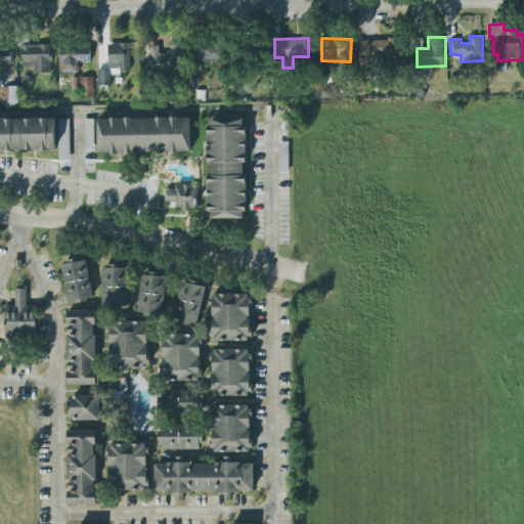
[(360,39),(360,61),(400,62),(401,40),(360,39)]
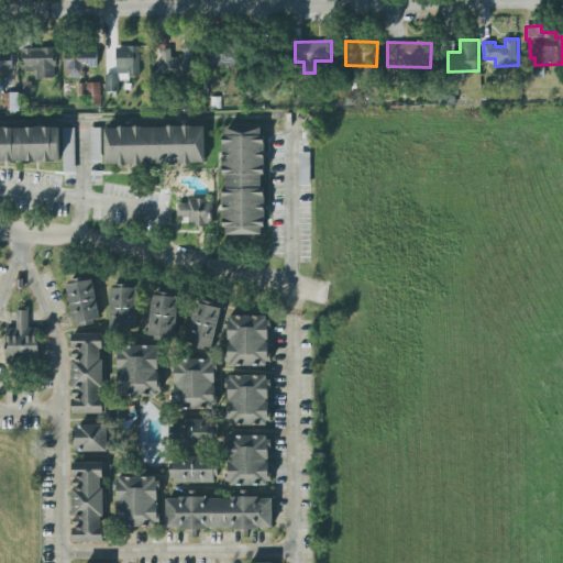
[(162,77),(194,78),(195,45),(184,45),(184,58),(172,58),(172,51),(163,51),(162,77)]
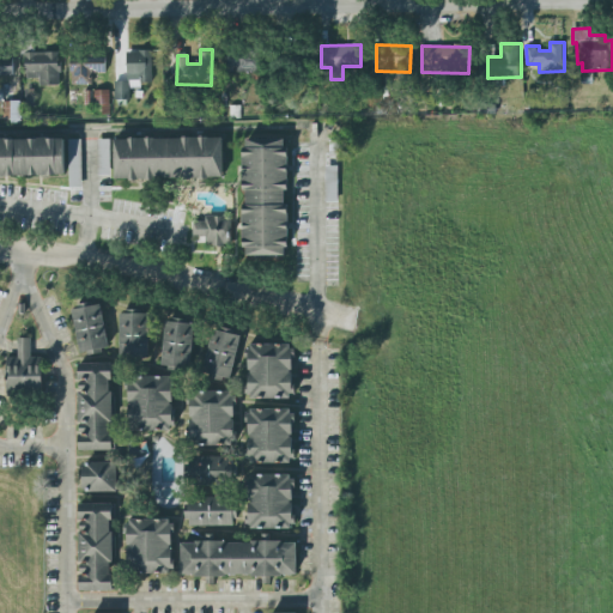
[(259,49),(231,50),(231,73),(260,73),(259,49)]
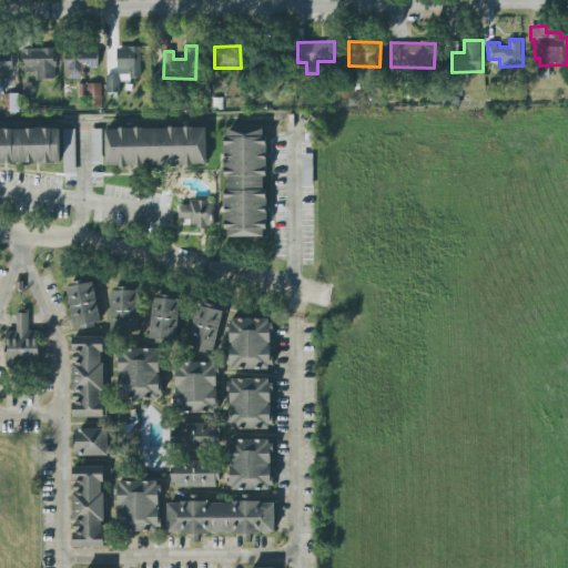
[(22,49),(24,72),(36,72),(37,81),(47,81),(54,78),(57,67),(57,56),(53,48),(22,49)]
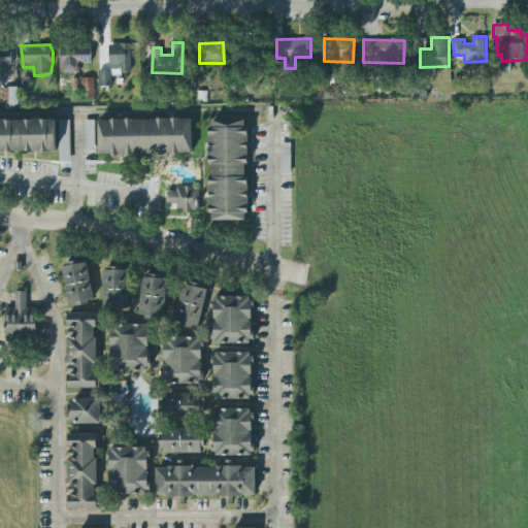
[(78,73),(78,63),(93,63),(93,44),(60,45),(61,73),(78,73)]
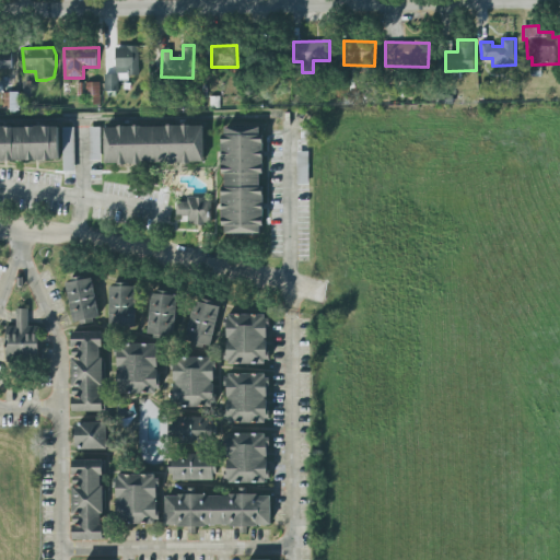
[(116,47),(117,74),(105,76),(105,91),(118,91),(118,80),(128,80),(128,77),(139,77),(138,47),(116,47)]
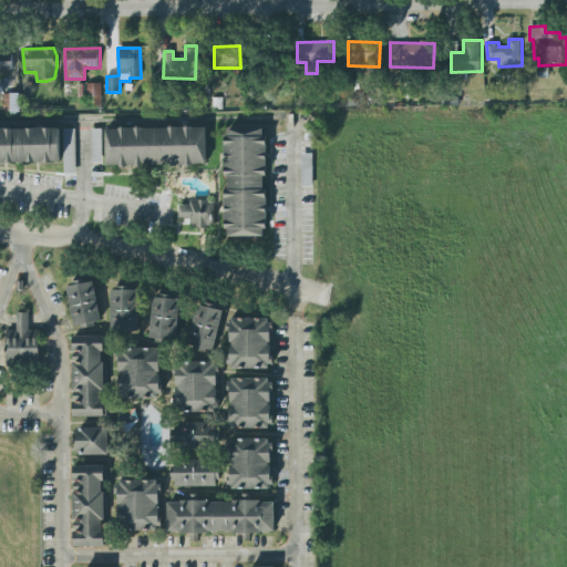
[(0,49),(0,73),(0,70),(13,70),(12,49),(0,49)]
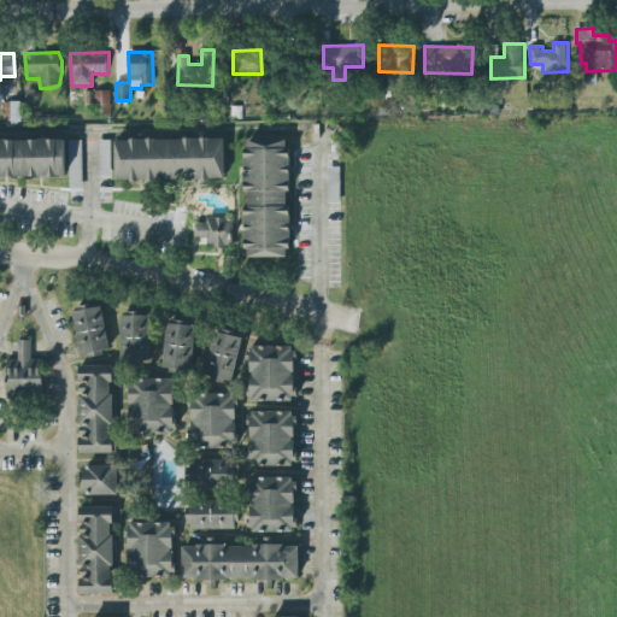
[(4,103),(5,123),(23,122),(22,101),(4,103)]
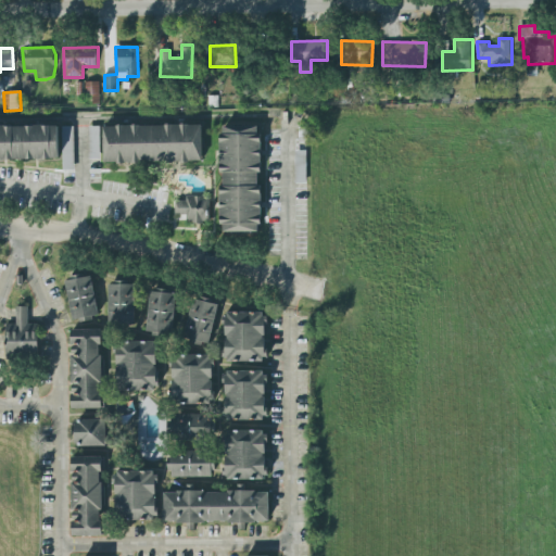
[(102,125),(103,162),(201,160),(201,124),(102,125)]
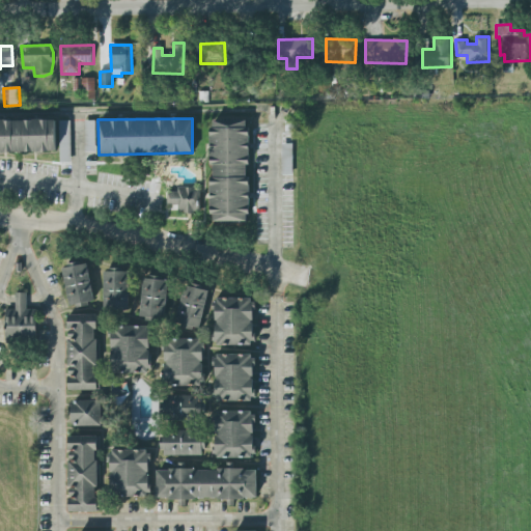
[(214,120),(211,136),(212,165),(215,180),(212,184),(211,217),(214,217),(214,224),(247,224),(248,219),(250,217),(250,165),(249,135),(248,126),(248,123),(245,122),(244,119),(214,120)]
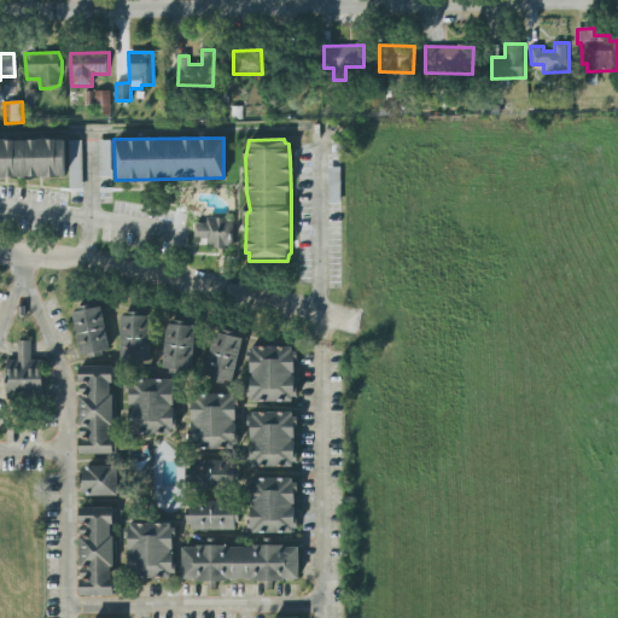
[(0,176),(71,176),(71,188),(83,188),(83,140),(0,140),(0,176)]
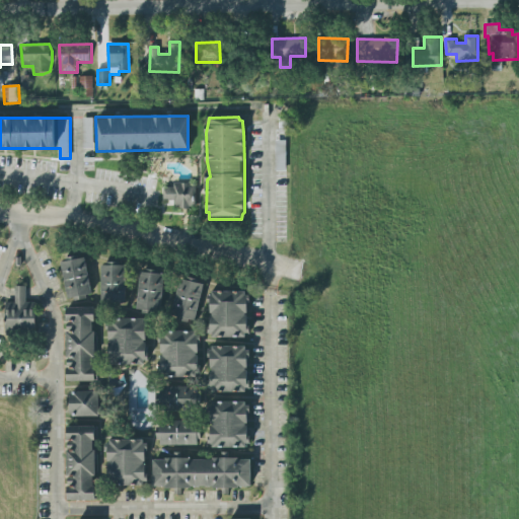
[(94,118),(83,118),(84,149),(95,148),(94,118)]
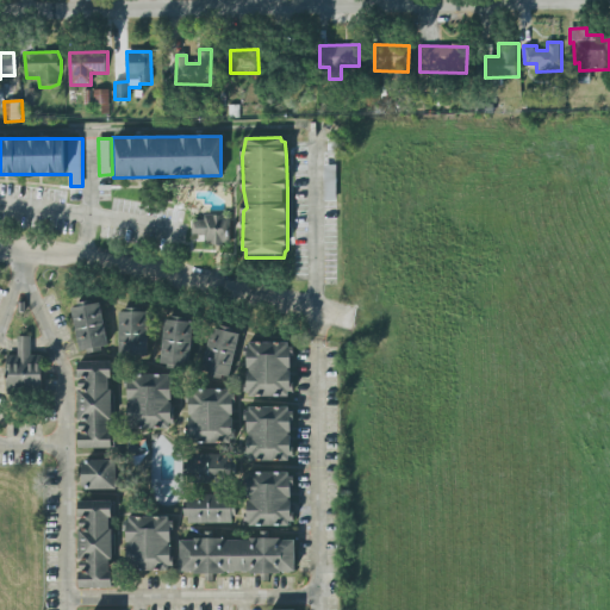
[(338,200),(337,165),(324,166),(325,201),(338,200)]
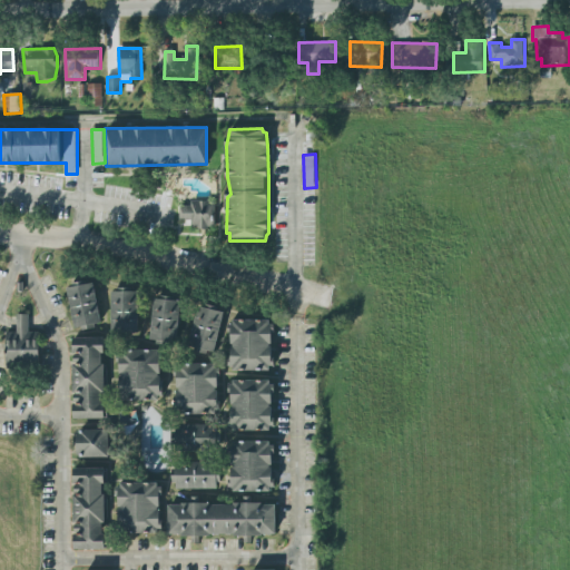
[(182,206),(182,219),(193,219),(194,228),(216,228),(215,200),(192,202),(192,206),(182,206)]
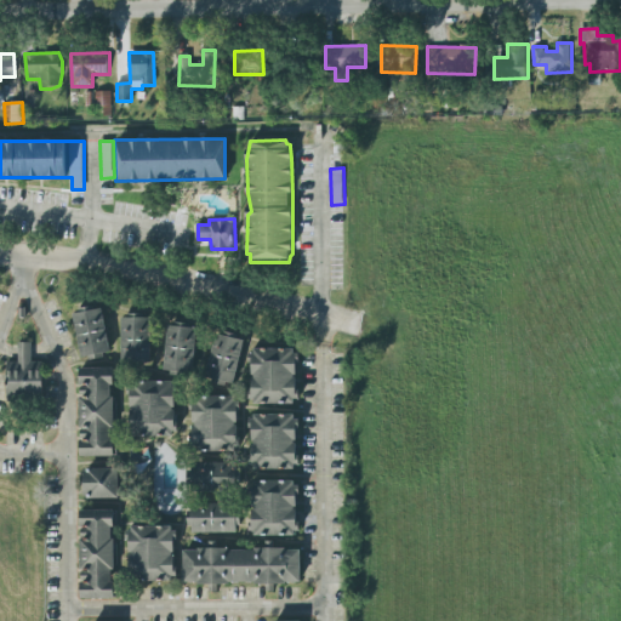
[(73,317),(81,359),(89,359),(90,364),(97,364),(104,362),(103,355),(110,353),(102,311),(95,311),(93,308),(80,311),(80,314),(73,317)]
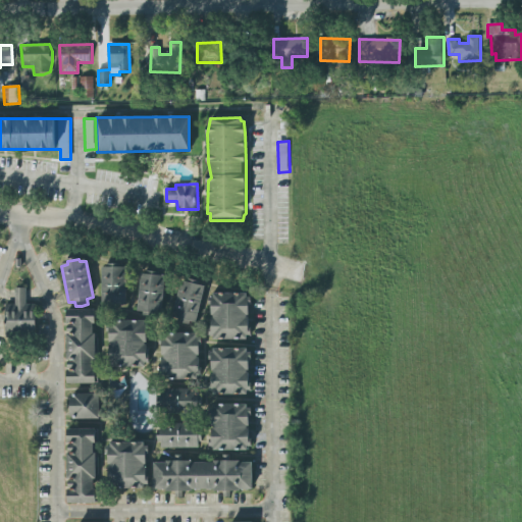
[(102,306),(108,306),(108,309),(114,310),(120,309),(119,306),(126,306),(126,301),(126,268),(120,269),(120,265),(114,267),(108,265),(108,269),(102,269),(102,306)]
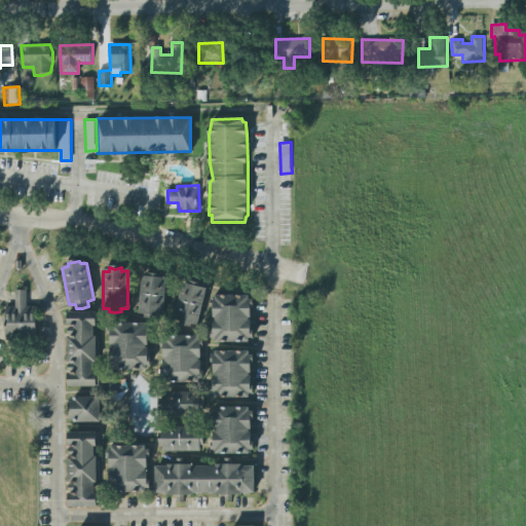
[(142,275),(148,275),(151,272),(161,274),(162,277),(166,279),(163,315),(157,316),(156,318),(150,318),(144,317),(139,314),(142,275)]
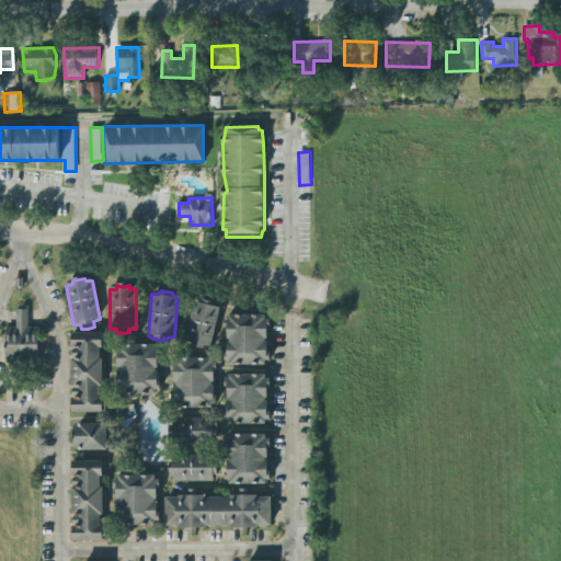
[(195,301),(185,341),(192,343),(191,346),(197,348),(205,348),(210,347),(220,308),(216,306),(214,304),(207,302),(195,301)]
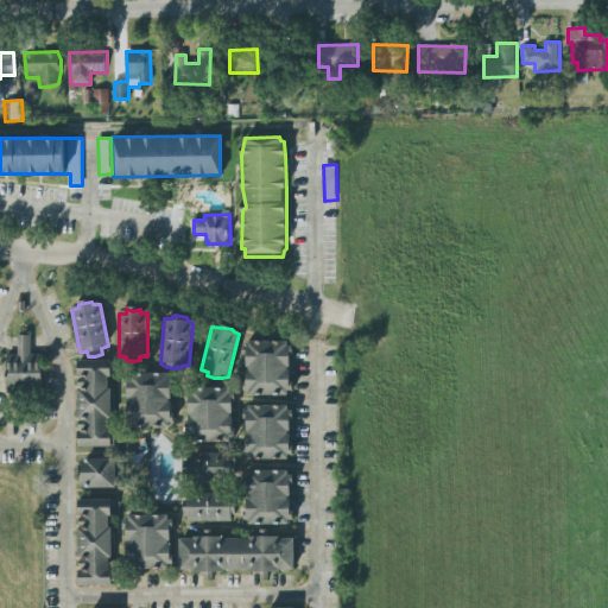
[(6,356),(19,356),(18,337),(31,337),(31,355),(42,355),(43,391),(7,391),(6,356)]
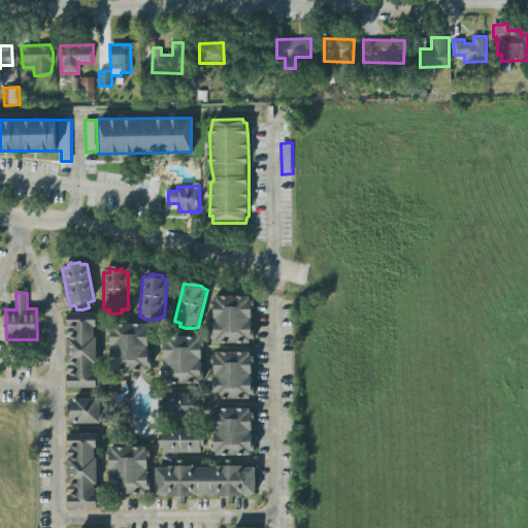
[(215,301),(210,301),(210,306),(213,309),(213,331),(210,333),(210,339),(215,340),(216,343),(248,343),(250,340),(254,339),(254,332),(252,330),(252,309),(255,307),(255,300),(250,300),(250,296),(215,297),(215,301)]
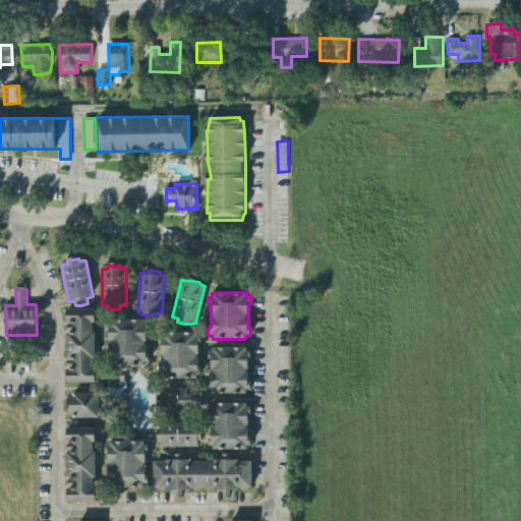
[(67,310),(95,309),(96,325),(93,325),(93,334),(96,334),(96,360),(93,361),(94,370),(97,370),(97,382),(95,385),(67,386),(67,374),(67,310)]
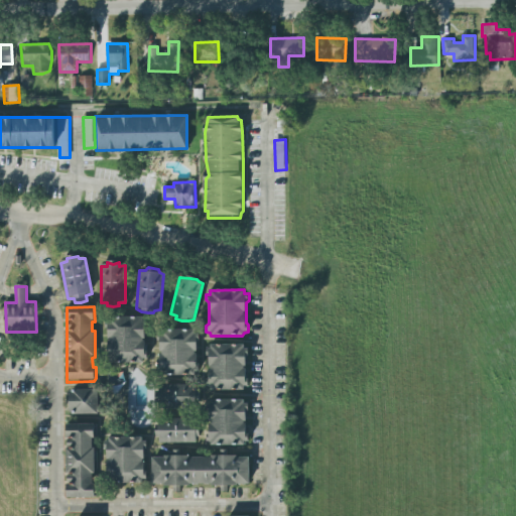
[(108,317),(143,316),(143,320),(147,320),(148,326),(145,328),(145,352),(147,351),(148,360),(145,360),(143,364),(109,365),(109,350),(108,339),(108,330),(106,329),(105,326),(108,326),(108,317)]
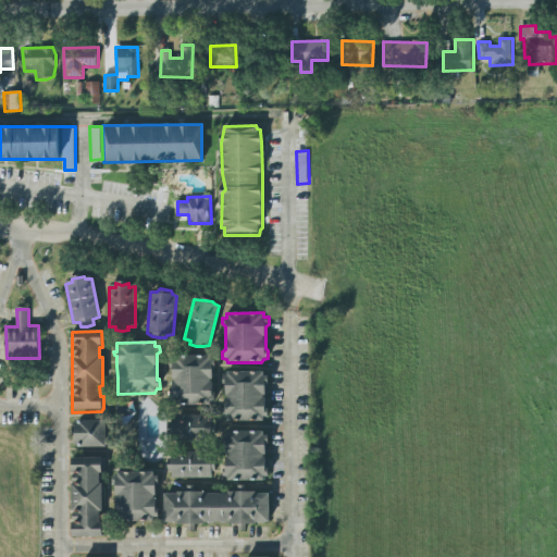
[(174,361),(173,393),(173,408),(214,408),(213,370),(215,368),(214,361),(211,360),(210,356),(203,356),(202,353),(198,353),(197,356),(187,356),(185,361),(174,361)]
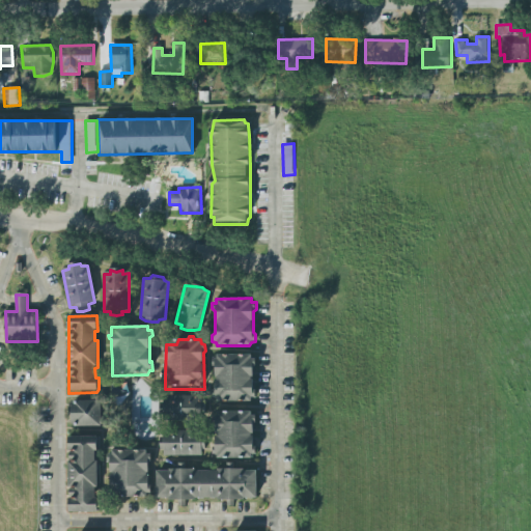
[(216,355),(251,355),(251,359),(256,359),(256,366),(253,367),(253,389),(255,390),(256,396),(252,396),(250,400),(218,401),(216,398),(212,397),(212,391),(216,391),(215,367),(212,365),(212,358),(216,358),(216,355)]
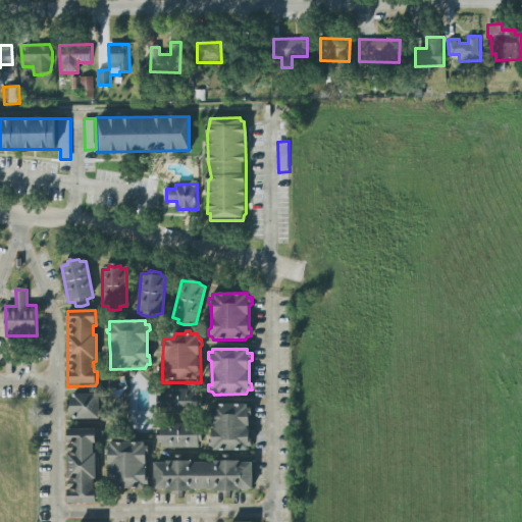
[(161,392),(199,390),(199,417),(161,417),(161,392)]
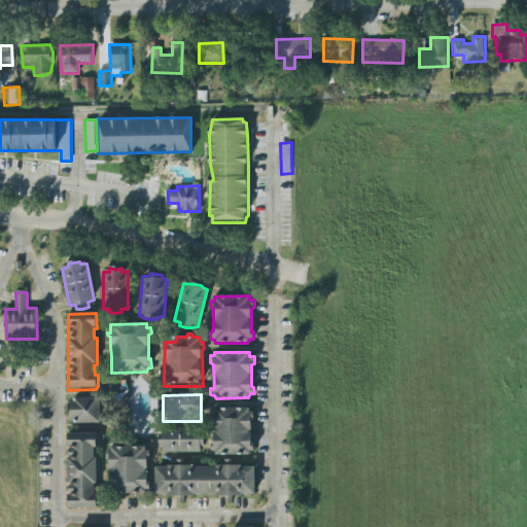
[(73,399),(100,398),(101,425),(74,426),(74,424),(72,424),(71,401),(73,401),(73,399)]
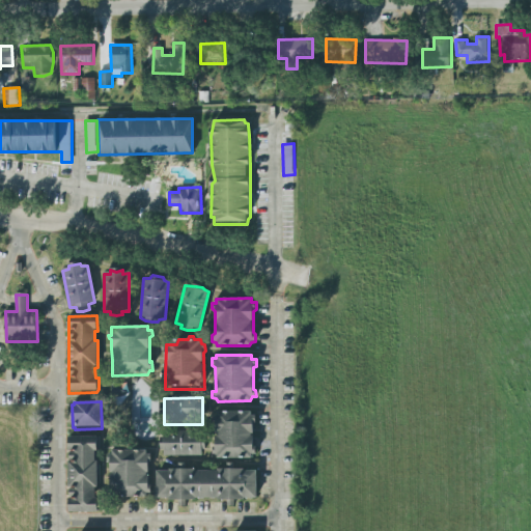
[(257,411),(220,411),(219,457),(257,458),(257,411)]
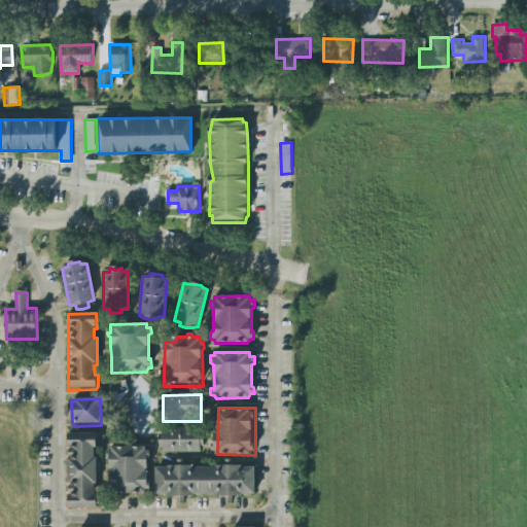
[(207,453),(207,432),(192,432),(192,428),(165,427),(164,452),(207,453)]
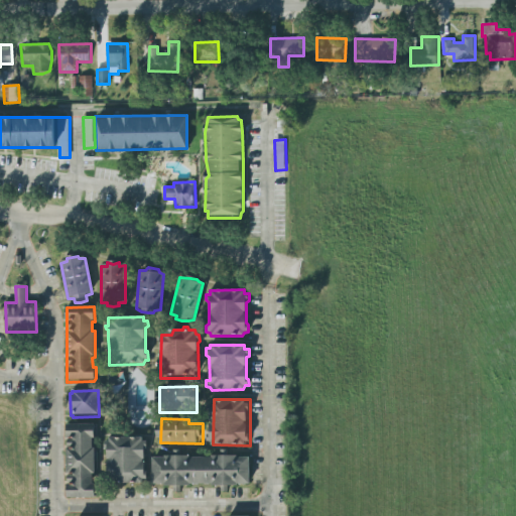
[(67,427),(94,427),(94,440),(92,440),(93,450),(95,450),(96,477),(93,477),(93,488),(95,488),(95,501),(68,502),(67,427)]
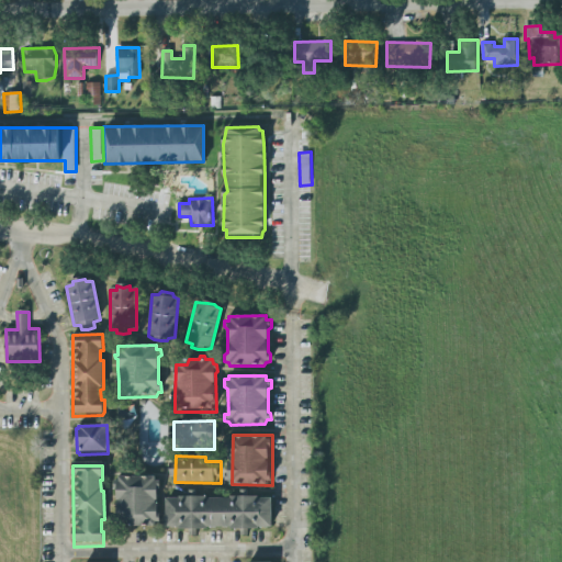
[(117,483),(117,524),(132,525),(132,531),(159,530),(158,494),(161,493),(160,484),(155,484),(155,480),(147,479),(133,479),(119,480),(117,483)]
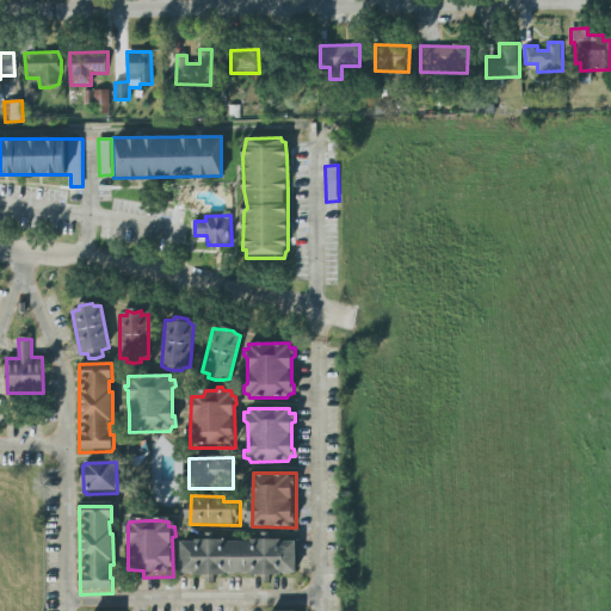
[(180,547),(181,576),(199,579),(227,582),(227,578),(254,580),(284,580),(297,578),(296,545),(283,545),(276,544),(271,542),(270,537),(264,537),(261,544),(226,544),(216,542),(214,535),(208,536),(207,542),(180,547)]
